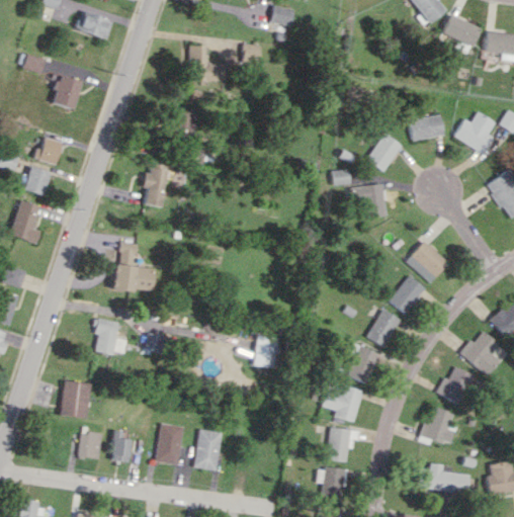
[(60,0),(44,0),(43,4),(57,9),(60,0)]
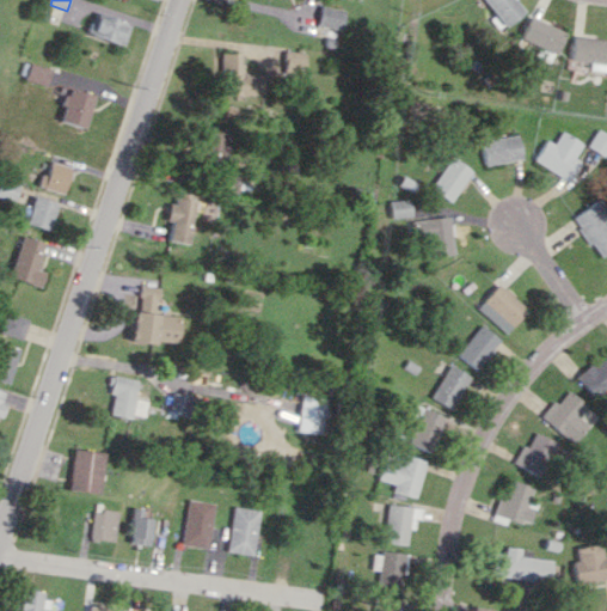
[(104,7),(84,0),(72,0),(66,20),(94,31),(104,7)]
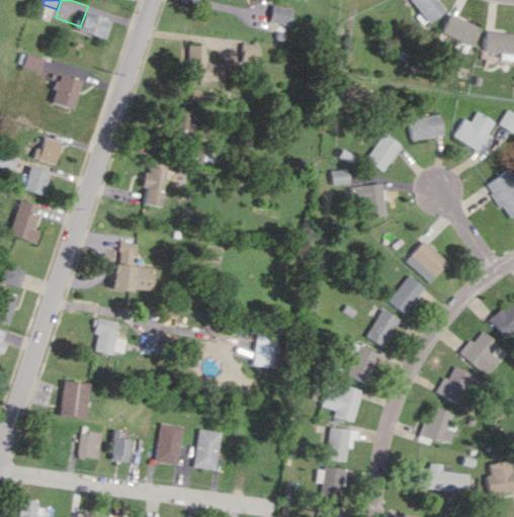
[(427,26),(448,9),(440,0),(411,0),(423,14),(420,17),(427,26)]
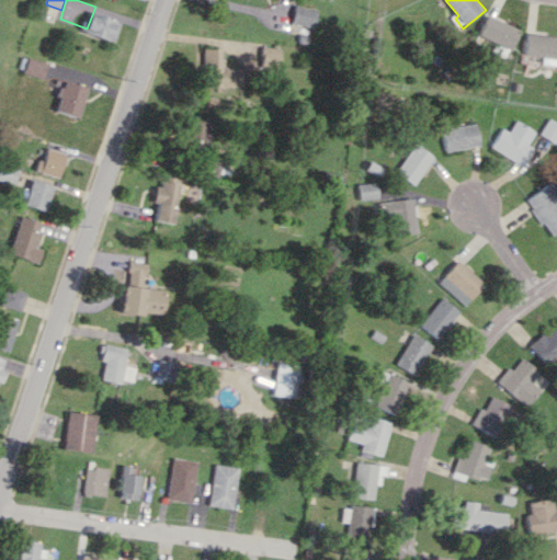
[(294,24),(317,29),(320,10),(297,6),(294,24)]
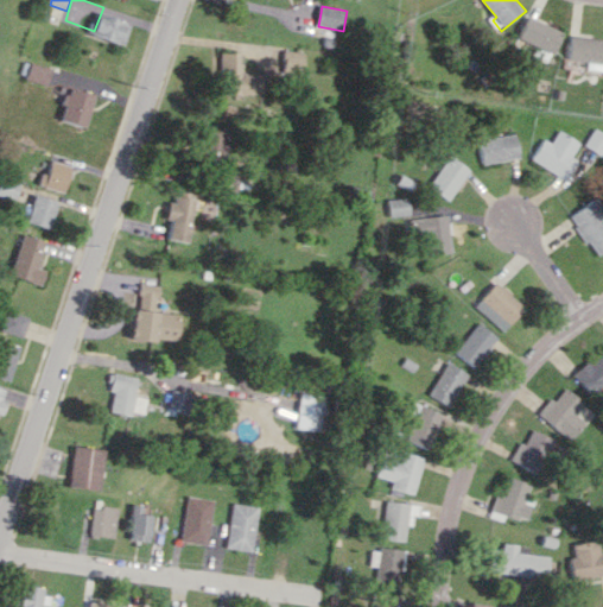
[(126,46),(133,25),(100,13),(91,35),(126,46)]
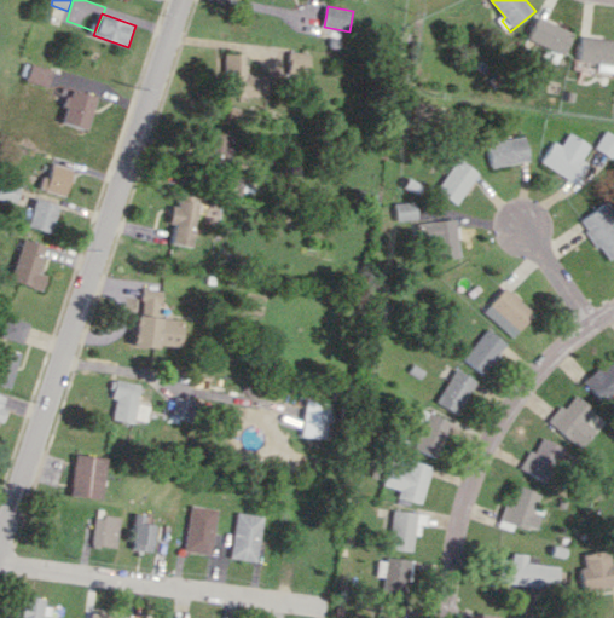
[(545,57),(561,64),(574,33),(539,17),(529,40),(549,48),(545,57)]
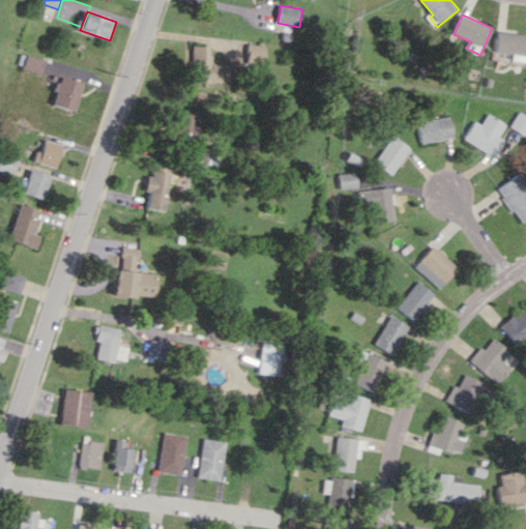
[(516,55),(515,61),(525,62),(525,34),(499,32),(497,53),(516,55)]
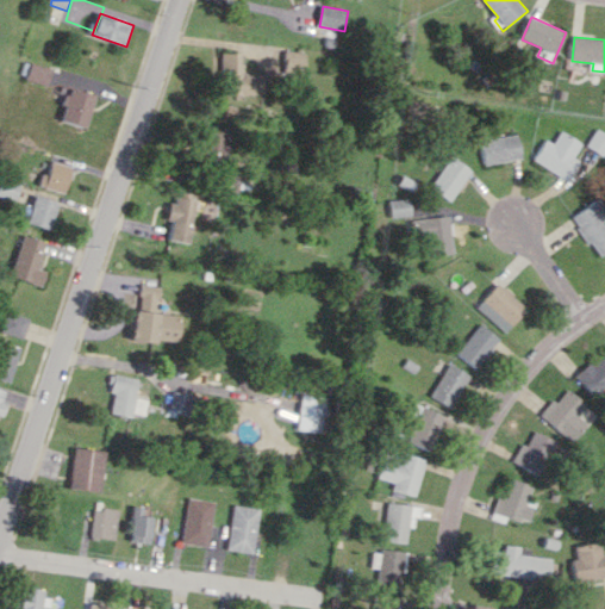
[(309,55),(293,53),(291,69),(306,72),(309,55)]
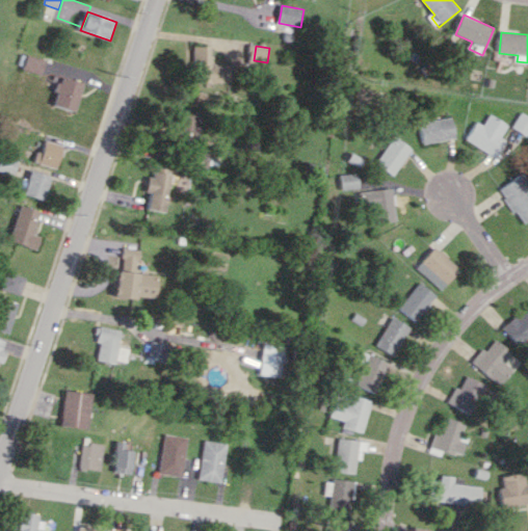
[(215,63),(215,48),(195,47),(194,82),(231,84),(231,63),(215,63)]
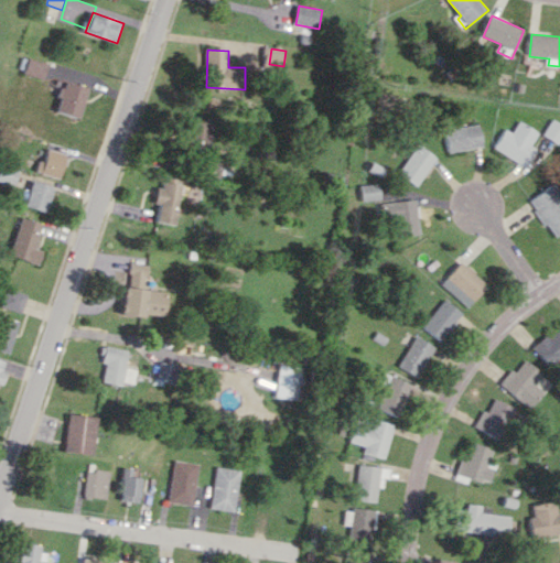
[(46,79),(51,65),(32,58),(27,74),(46,79)]
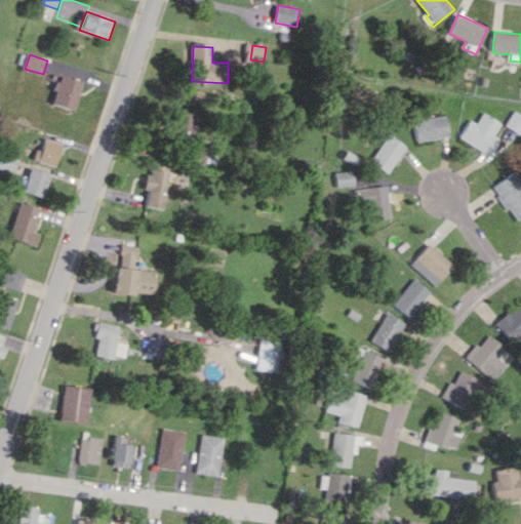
[(53,105),(76,111),(84,83),(63,77),(53,105)]
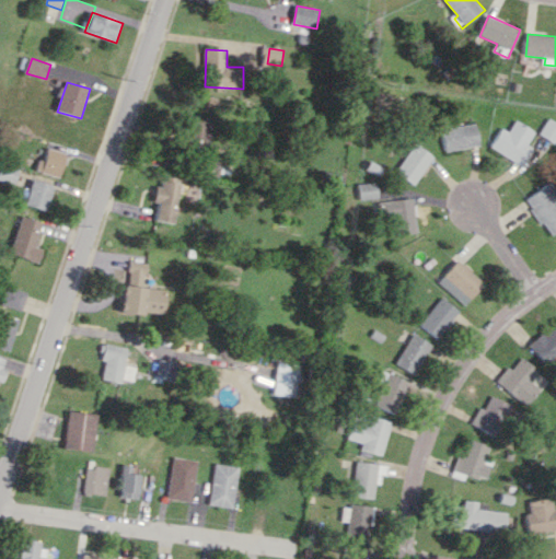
[(555,119),(553,118),(543,135),(555,141),(555,119)]
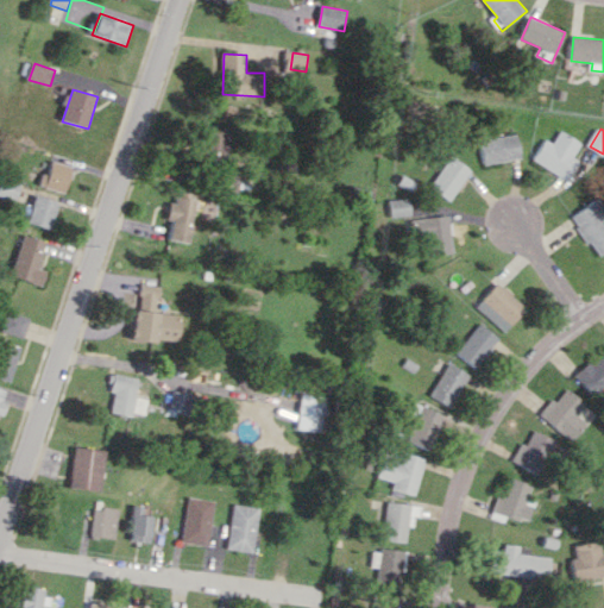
[(231,131),(203,132),(205,162),(232,161),(231,131)]
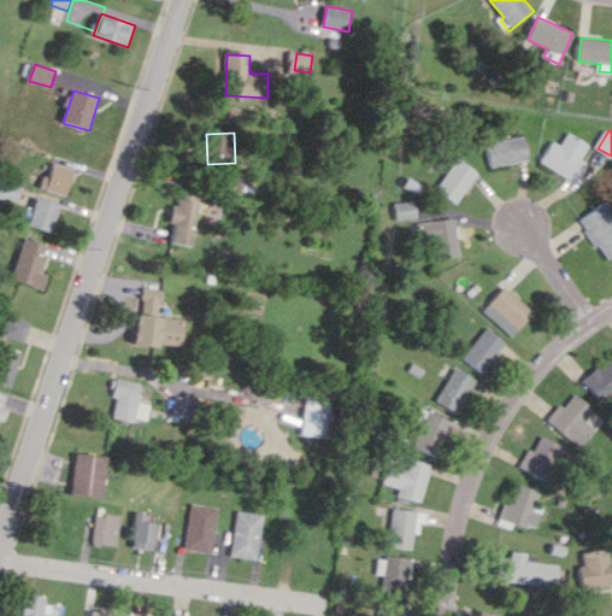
[(593,146),(572,133),(564,146),(557,141),(543,163),(576,183),(589,162),(584,159),(593,146)]
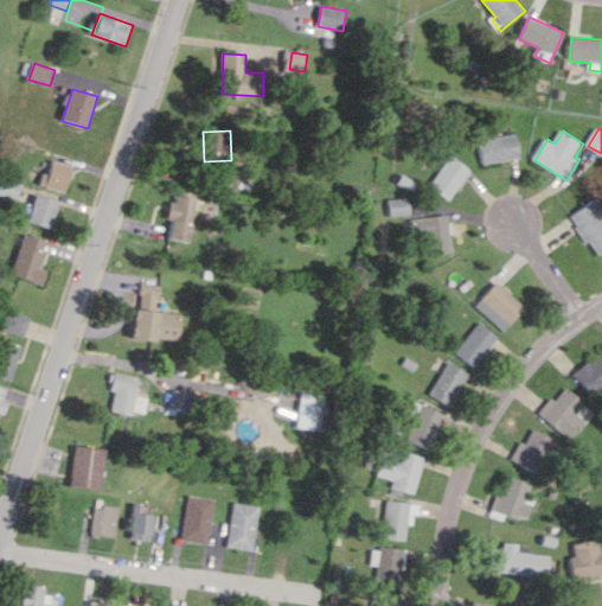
[(486,165),(523,159),(519,134),(481,141),(486,165)]
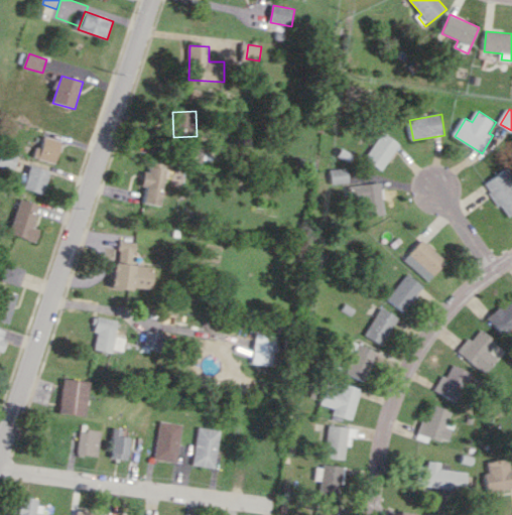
[(403,144),(385,132),(367,159),(384,171),(403,144)]
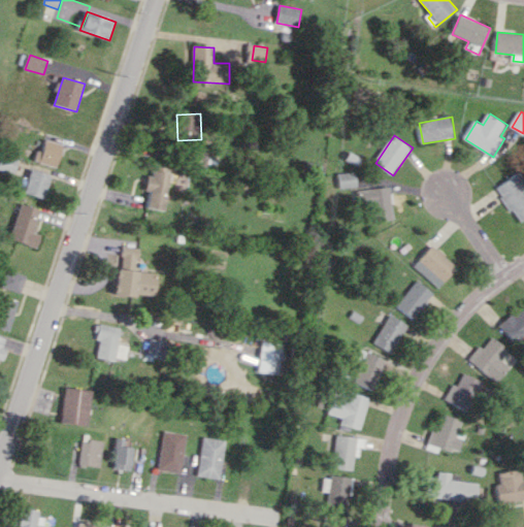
[(36,161),(57,168),(64,145),(46,139),(42,153),(39,152),(36,161)]
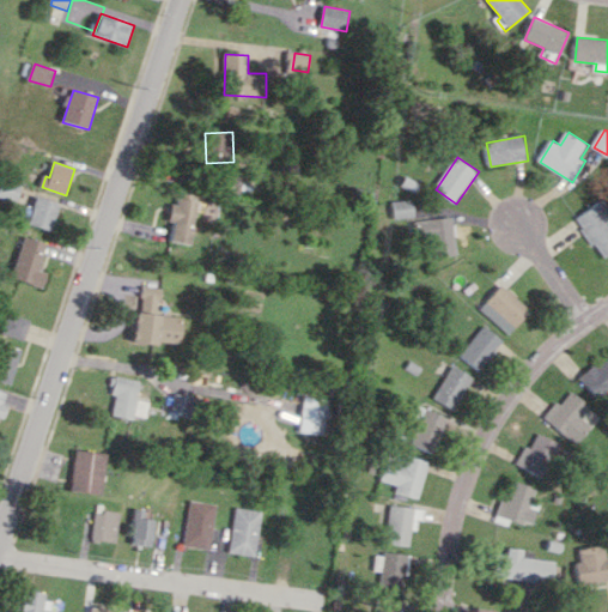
[(29,224),(52,231),(60,205),(37,197),(29,224)]
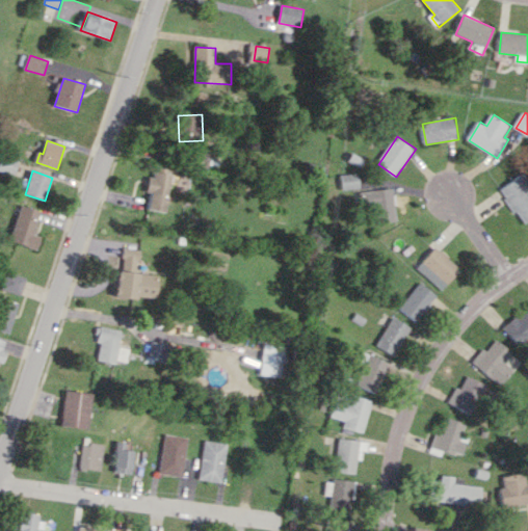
[(149,193),(150,193),(149,211),(167,212),(170,174),(150,173),(149,193)]
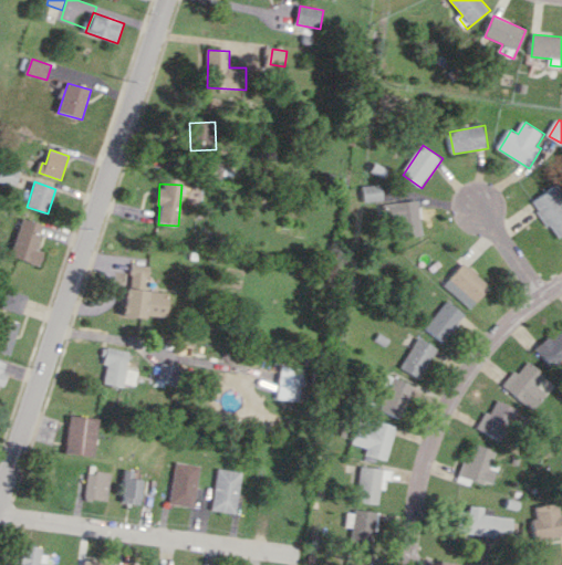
[(366,202),(385,201),(383,185),(364,187),(366,202)]
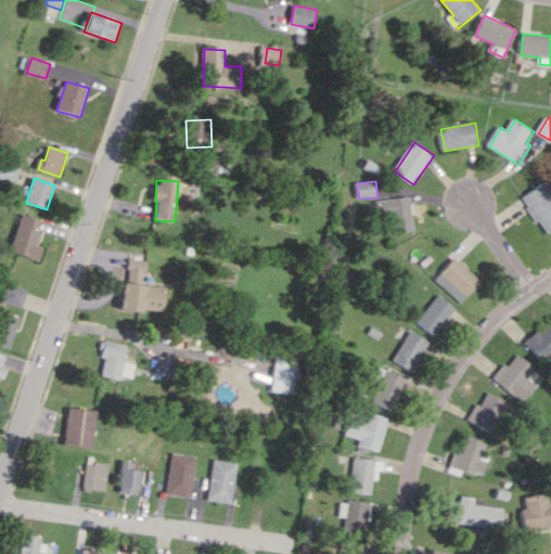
[(548,234),(550,232),(550,184),(548,181),(523,198),(548,234)]
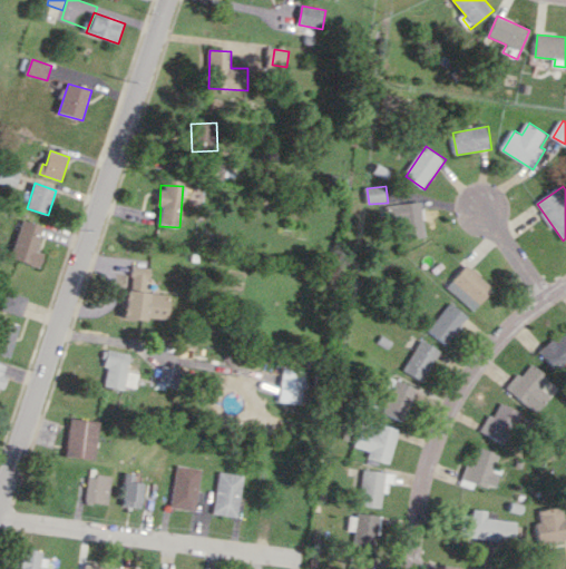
[(428,237),(423,202),(396,205),(400,241),(428,237)]
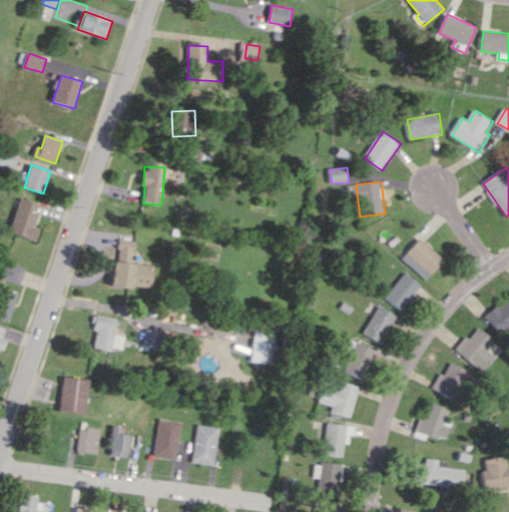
[(40,228),(33,226),(40,204),(21,198),(10,232),(36,240),(40,228)]
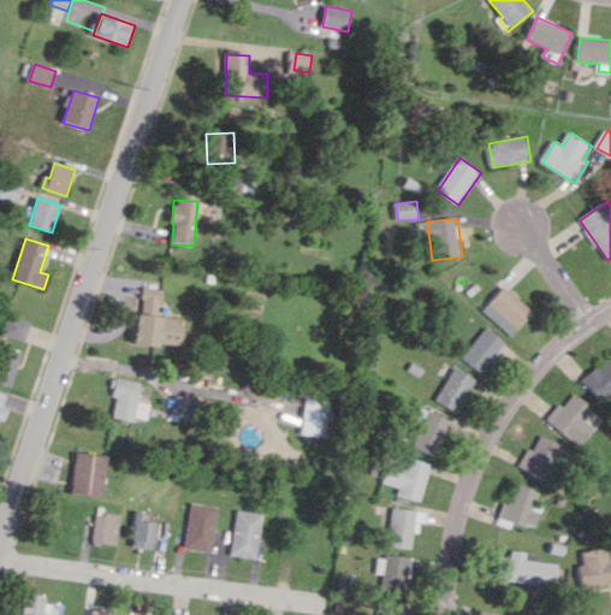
[(534,312),(505,285),(482,309),(511,336),(534,312)]
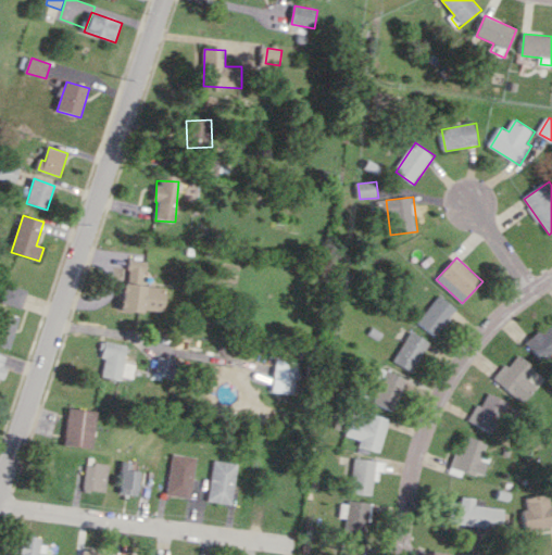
[(148,261),(130,260),(128,276),(146,278),(148,261)]
